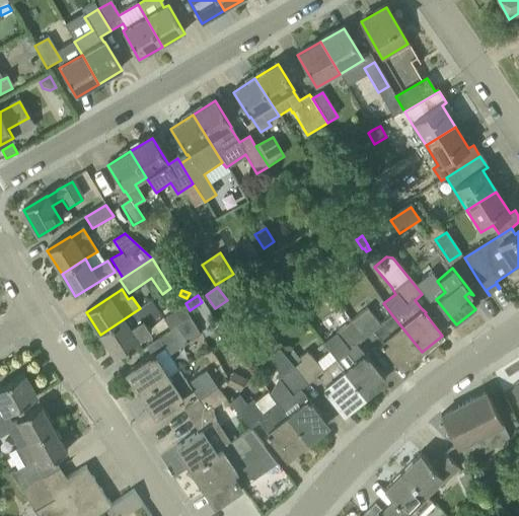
[(116,357),(137,343),(150,334),(146,326),(161,316),(151,301),(140,308),(100,335),(116,357)]
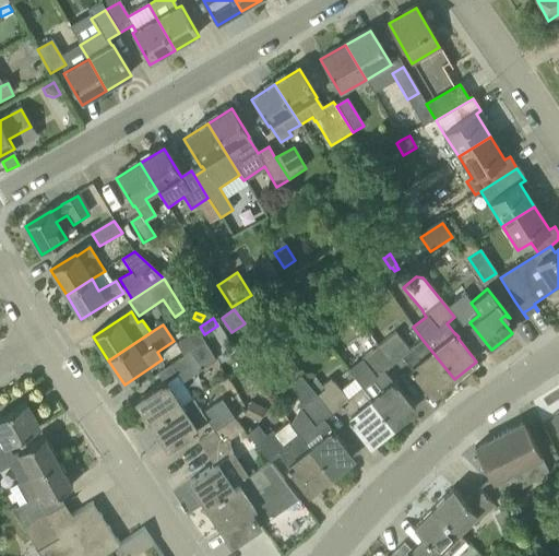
[(176,344),(183,356),(204,343),(197,331),(176,344)]
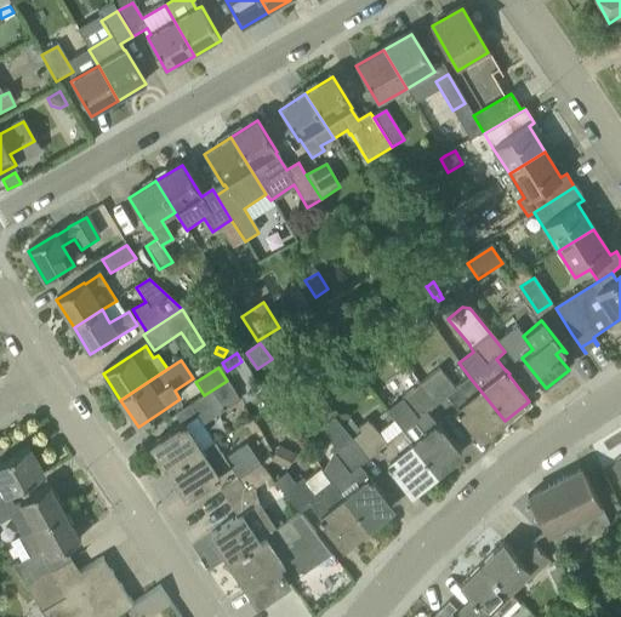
[(457,415),(459,413),(480,440),(505,421),(469,377),(455,389),(439,370),(421,384),(437,405),(446,398),(456,410),(455,411),(457,415)]
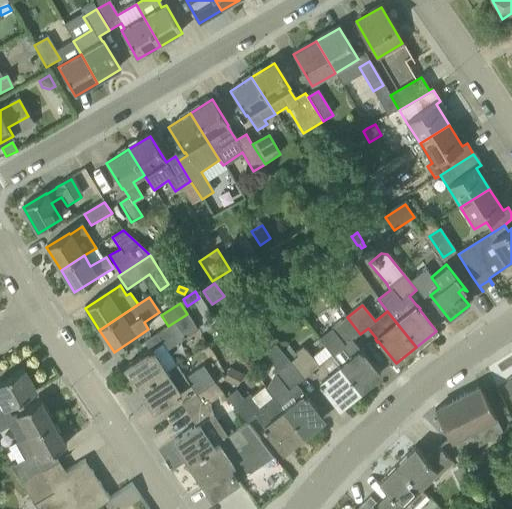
[(161,343),(151,350),(147,353),(147,354),(125,369),(132,379),(133,379),(139,389),(138,389),(139,390),(176,365),(167,351),(185,340),(182,336),(196,329),(187,314),(168,326),(155,335),(161,343)]
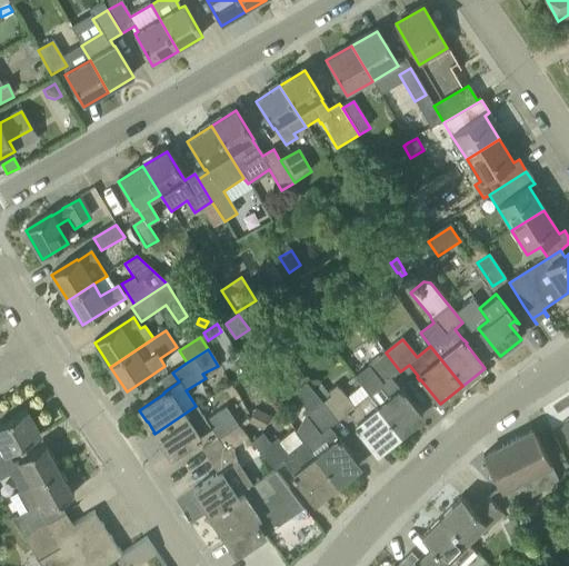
[(401,389),(400,390),(391,379),(400,371),(386,353),(367,367),(381,385),(368,396),(399,436),(422,418),(403,394),(403,393),(401,389)]
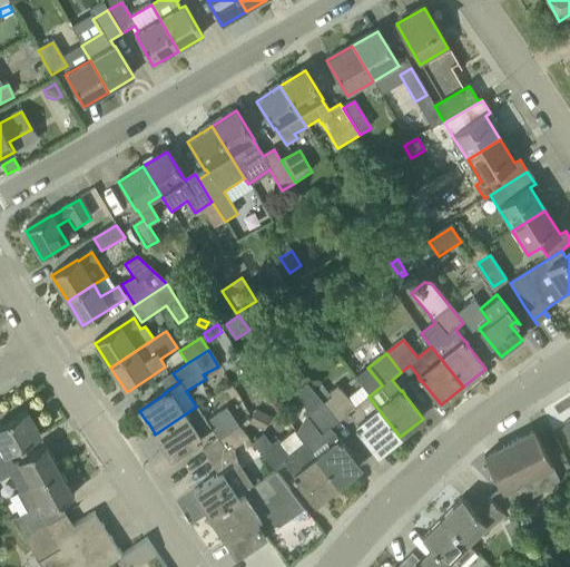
[(320,434),(306,447),(315,459),(337,487),(338,486),(337,485),(347,476),(349,477),(361,468),(341,445),(342,443),(338,440),(337,441),(330,430),(338,422),(327,409),(323,403),(307,383),(294,394),(310,413),(305,417),(320,434)]
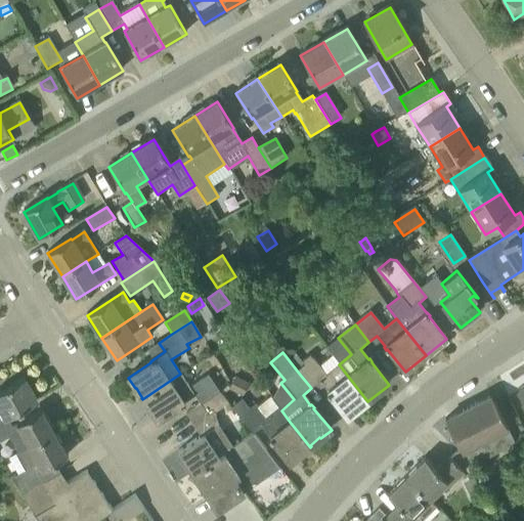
[(329,395),(330,395),(347,418),(367,401),(339,364),(325,375),(310,355),(301,361),(304,364),(297,371),(301,376),(311,388),(319,382),(328,391),(326,392),(329,395)]
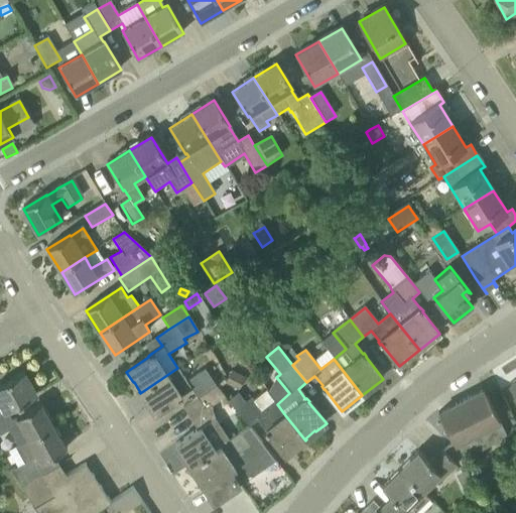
[(198,400),(216,387),(205,370),(186,381),(177,368),(140,393),(141,394),(142,394),(148,404),(147,404),(155,415),(177,400),(178,401),(182,398),(180,396),(190,390),(198,400)]
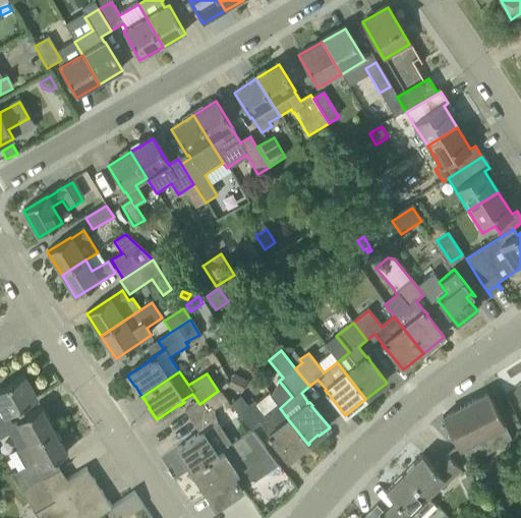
[(247,382),(234,375),(227,388),(241,395),(247,382)]
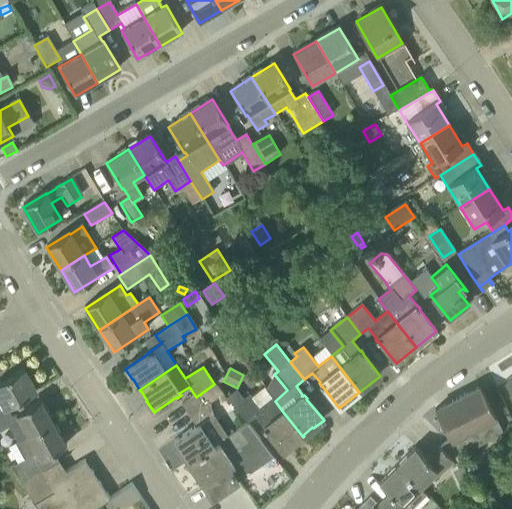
[(0,410),(35,392),(23,370),(0,382),(0,410)]
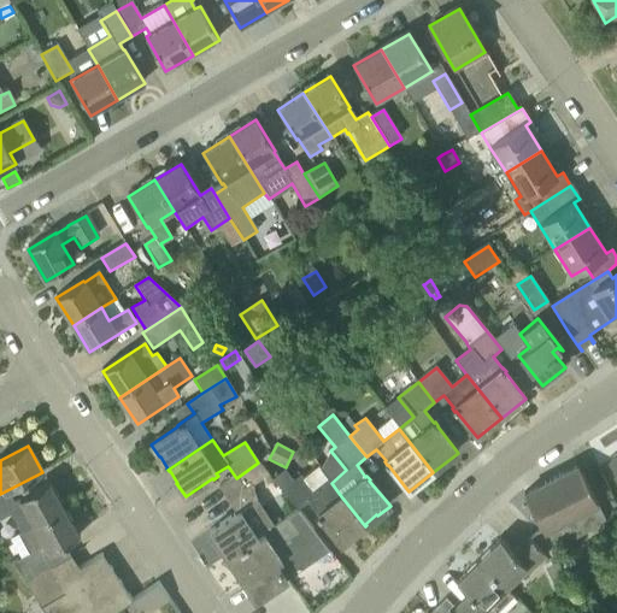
[(269,476),(258,463),(236,478),(219,489),(228,502),(252,487),(269,476)]
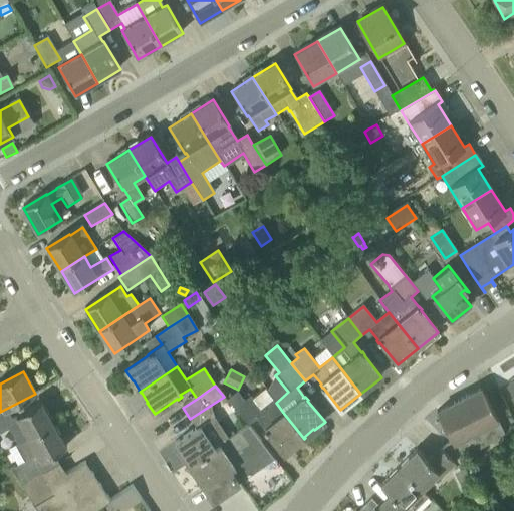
[(503,431),(482,390),(437,414),(453,444),(454,444),(459,454),(503,431)]
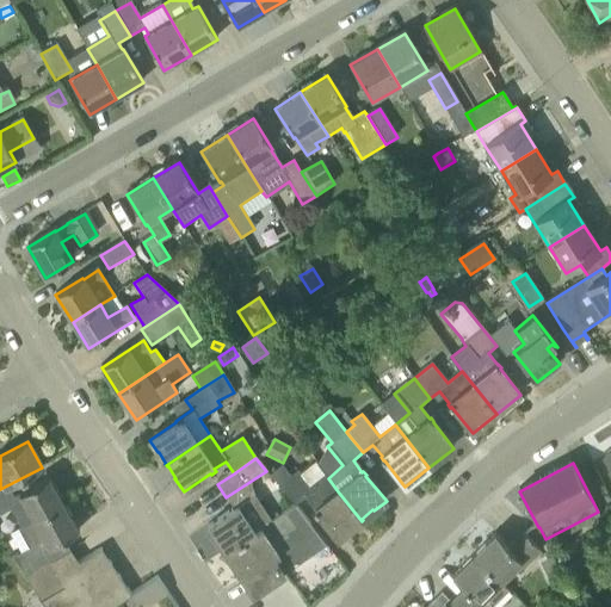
[(306,499),(314,511),(313,512),(316,515),(316,514),(338,540),(350,531),(349,530),(359,521),(360,521),(362,521),(338,491),(328,478),(325,474),(309,485),(297,471),(290,476),(282,466),(269,476),(294,507),(306,499)]
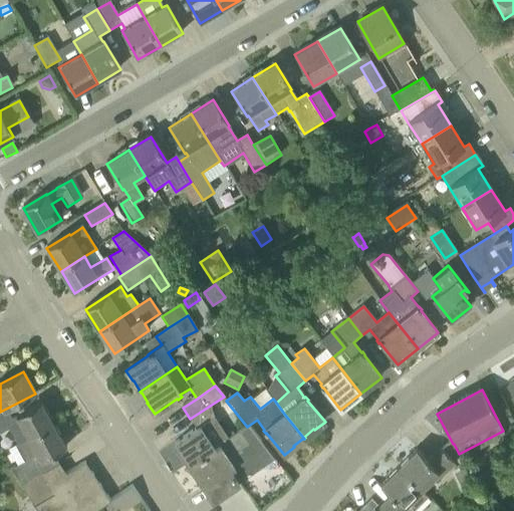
[(17,445),(53,426),(41,403),(12,419),(7,410),(36,394),(35,394),(0,412),(0,434),(9,429),(17,445)]
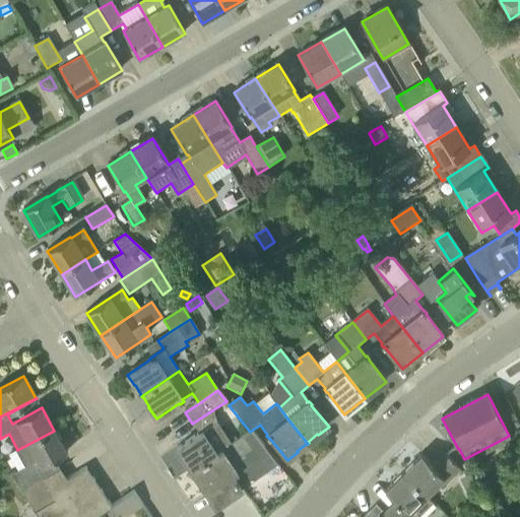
[(232,444),(216,423),(199,435),(177,450),(191,471),(232,444)]
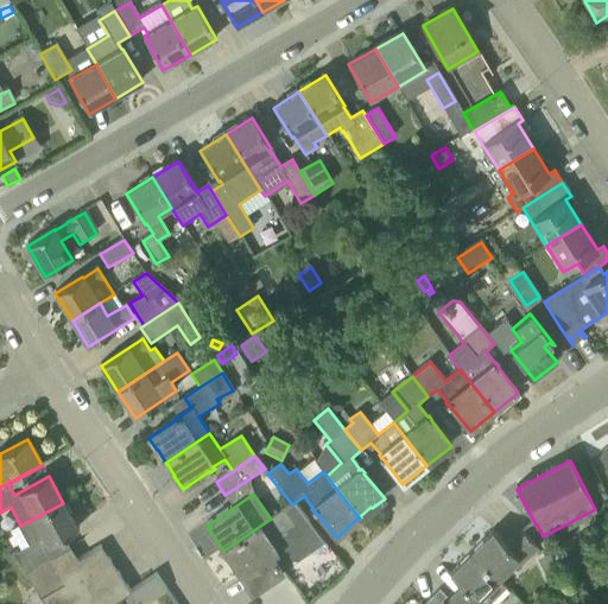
[(25,573),(55,557),(49,546),(78,531),(63,503),(20,526),(18,528),(29,546),(13,554),(25,573)]
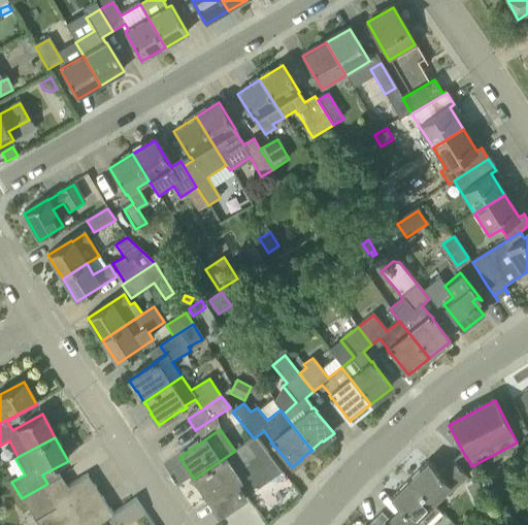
[(219,515),(248,496),(281,473),(267,455),(254,438),(235,451),(194,479),(219,515)]
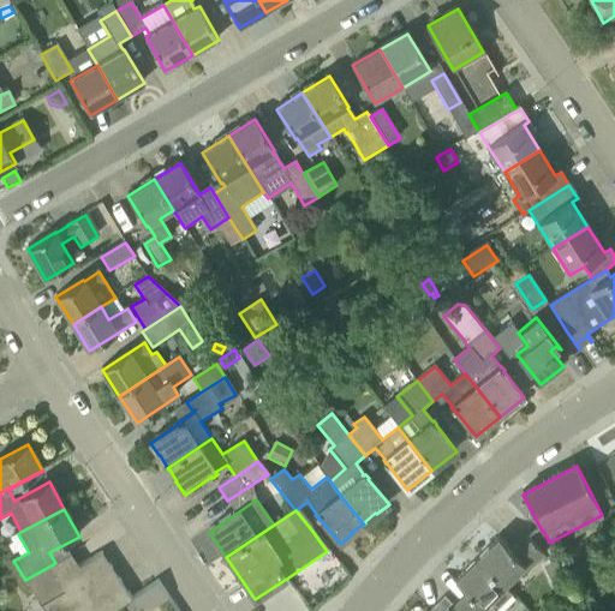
[(477,559),(503,587),(523,568),(527,573),(544,556),(526,538),(512,552),(499,539),(477,559)]
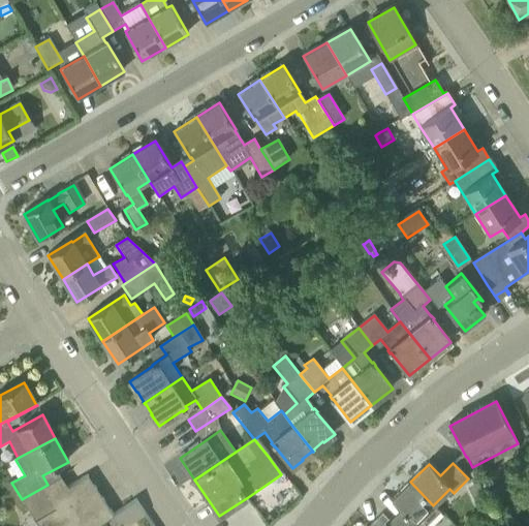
[(94,525),(85,513),(103,500),(88,477),(56,498),(48,485),(22,499),(38,525),(94,525)]
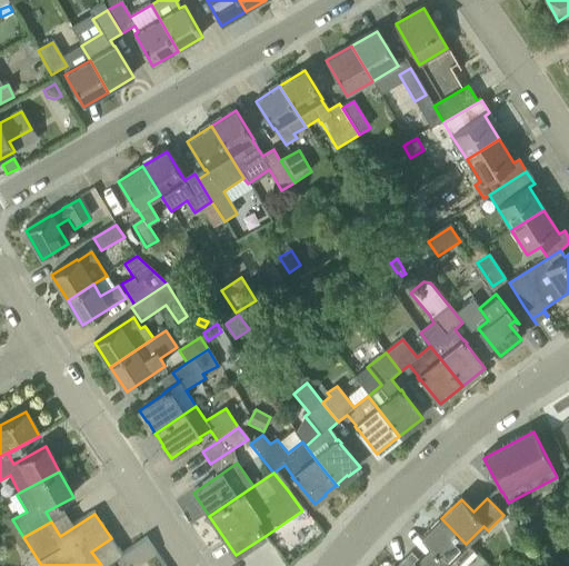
[(459,565),(473,552),(466,544),(441,518),(421,538),(433,550),(420,565),(459,565)]
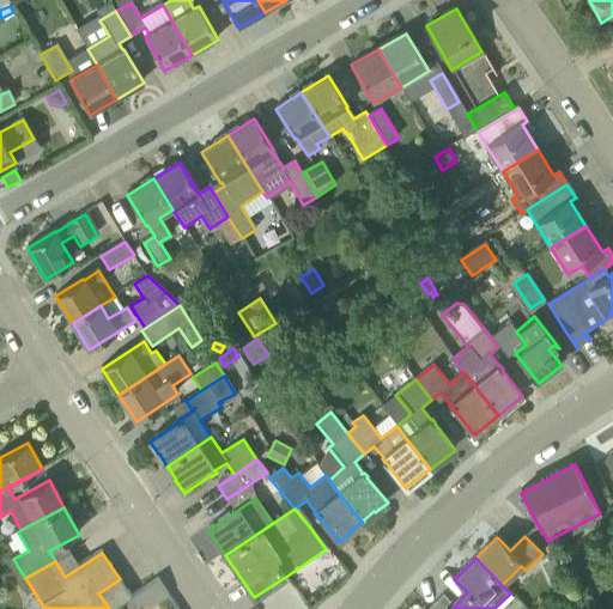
[(560,570),(546,577),(553,589),(565,579),(560,570)]
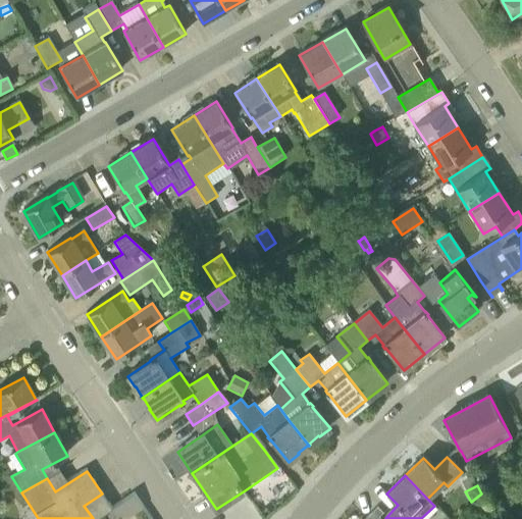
[(100,518),(112,510),(111,509),(102,494),(84,506),(93,518),(100,518)]
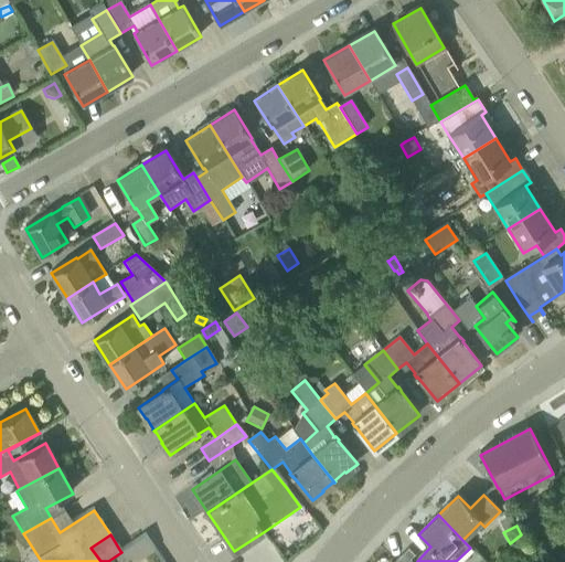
[(554,561),(547,547),(534,553),(539,561),(554,561)]
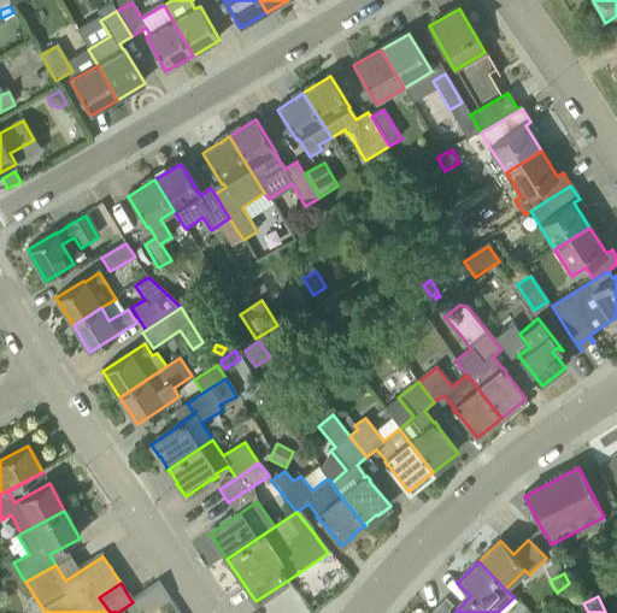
[(447,612),(452,607),(446,600),(434,612),(447,612)]
